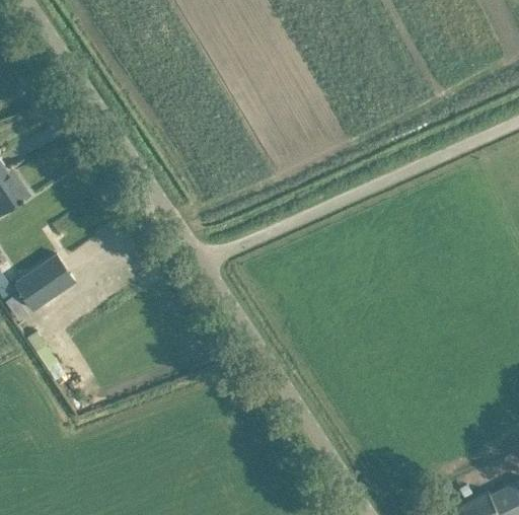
[(0,211),(3,216),(25,202),(24,201),(29,197),(19,181),(15,185),(0,161),(0,211)]
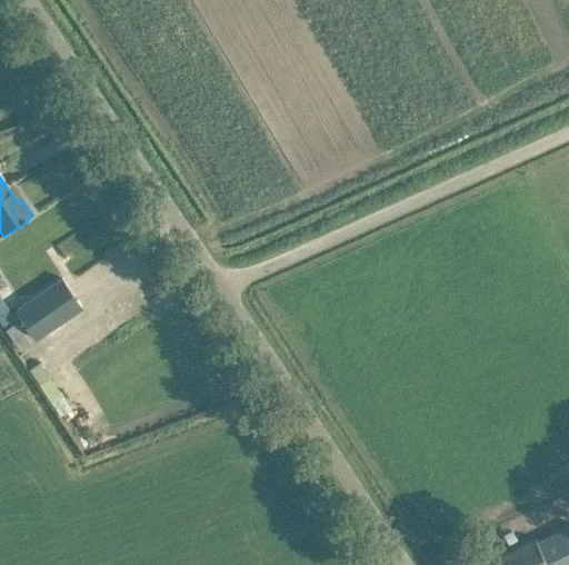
[(37,343),(82,310),(62,281),(17,313),(37,343)]
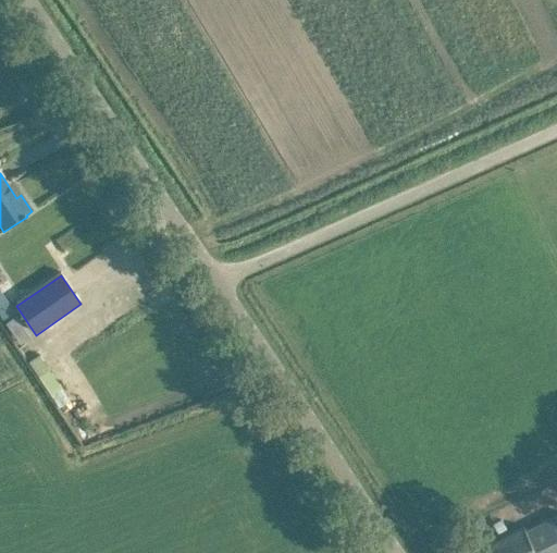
[(8,304),(0,308),(0,318),(2,322),(14,315),(8,304)]
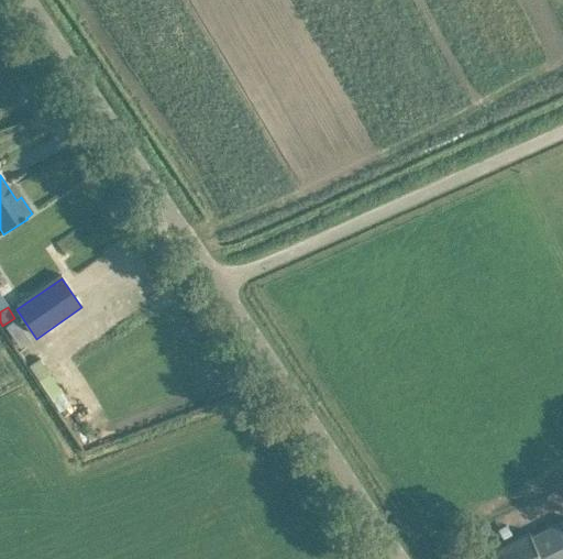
[(562,558),(562,551),(551,526),(483,558),(562,558)]
